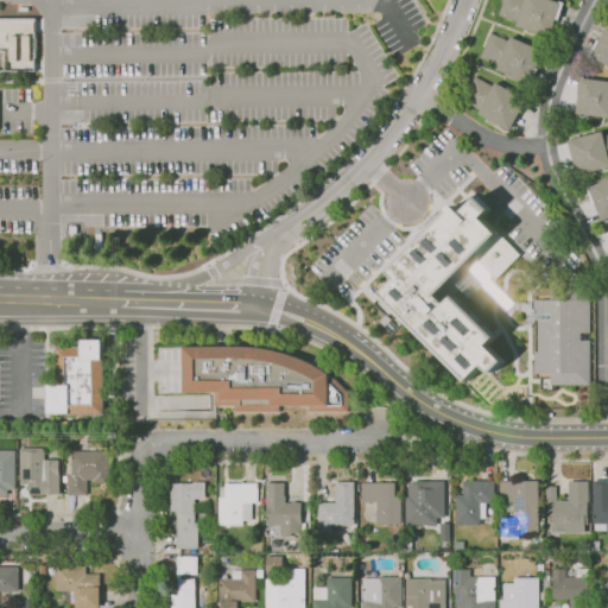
[(551,37),(517,26),(518,21),(499,16),(504,0),(553,0),(561,2),(561,1),(565,2),(559,20),(557,19),(551,37)]
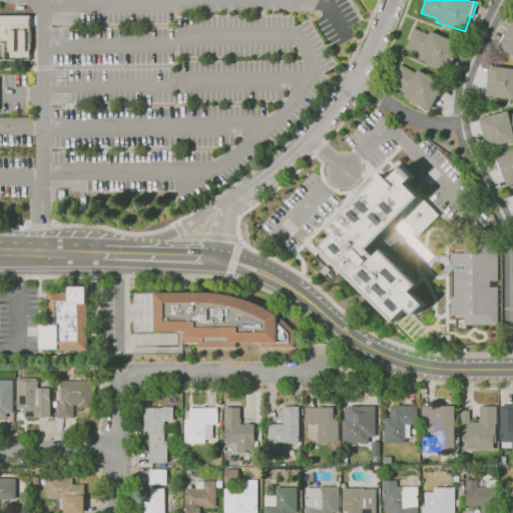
[(512,55),(500,48),(500,49),(497,47),(504,33),(506,34),(512,22),(512,55)]
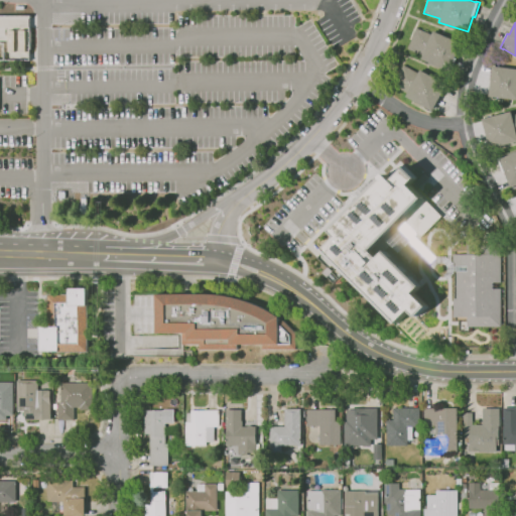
[(449,72),(422,59),(423,55),(408,48),(417,28),(432,34),(434,31),(462,43),(456,57),(458,58),(453,70),(450,69),(449,72)]
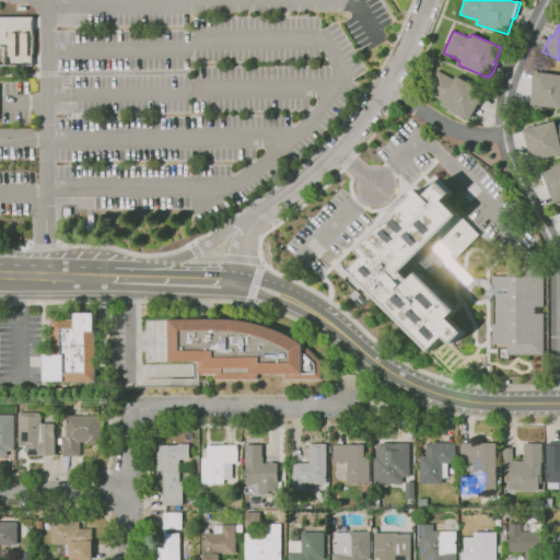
[(467,121),(459,117),(461,115),(441,105),(443,102),(427,92),(439,70),(455,80),(457,76),(486,92),(469,120),(468,119),(467,121)]
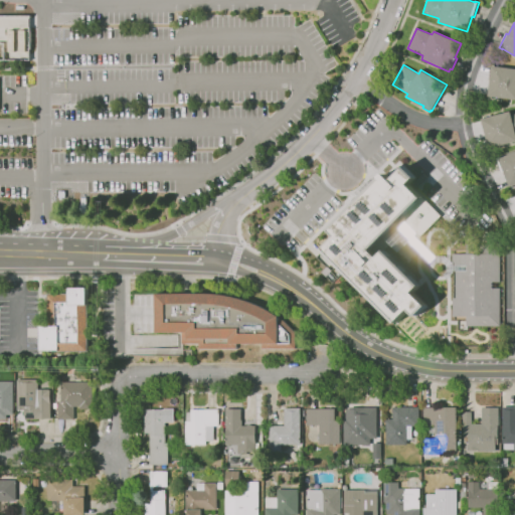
[(514,99),(489,97),(491,79),(490,79),(491,65),(514,68),(514,99)]
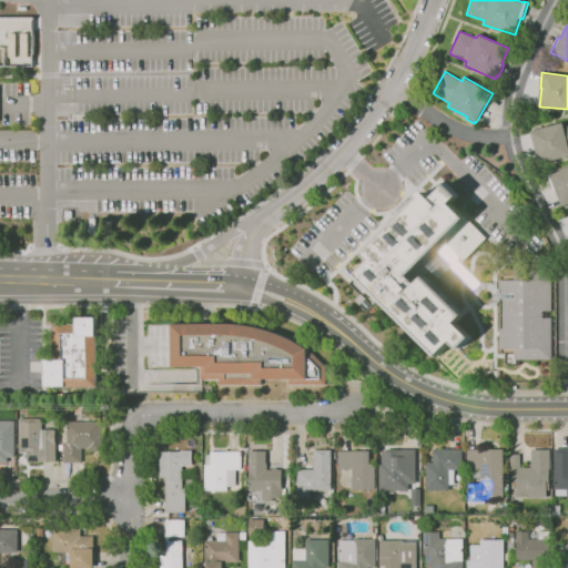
[(567,155),(539,163),(531,131),(564,123),(565,127),(567,125),(567,155)]
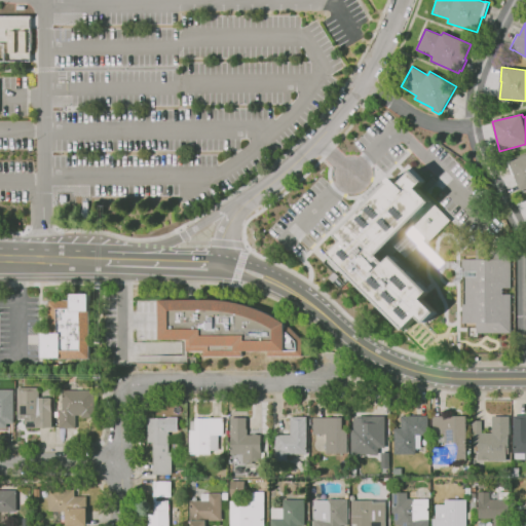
[(525,189),(521,191),(515,176),(514,177),(508,161),(511,160),(511,161),(525,155),(525,189)]
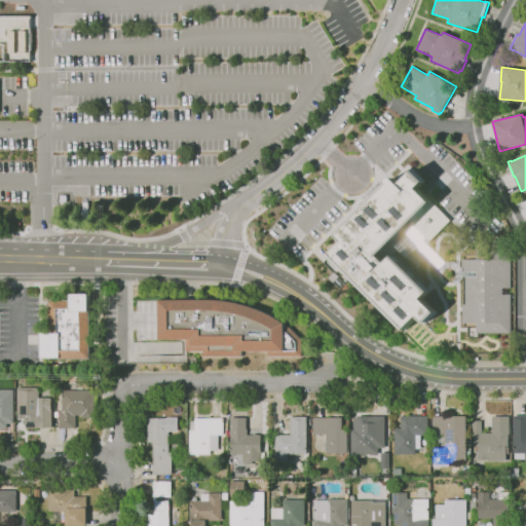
[(330,256),(344,241),(337,234),(389,181),(393,177),(401,184),(415,170),(425,181),(423,183),(428,188),(423,193),(433,201),(451,220),(429,241),(411,223),(380,255),(387,262),(395,256),(430,291),(423,299),(438,312),(426,324),(419,316),(406,330),(330,256)]
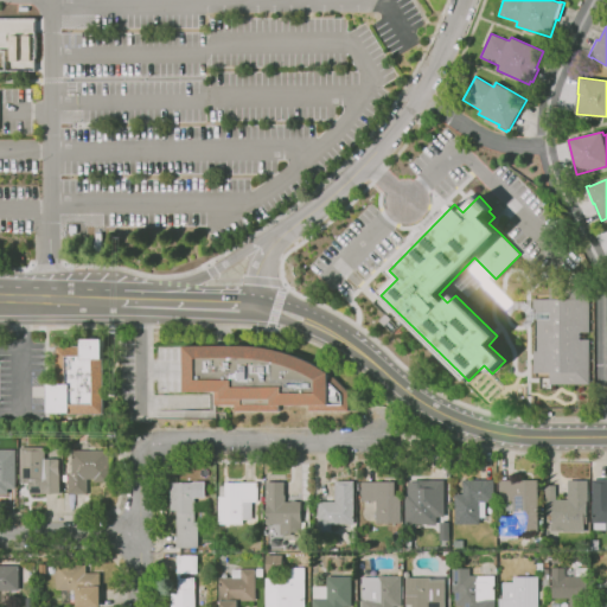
[(549,300),(549,288),(589,288),(589,384),(550,384),(550,374),(534,374),(534,351),(537,351),(537,319),(534,319),(534,300),(549,300)]
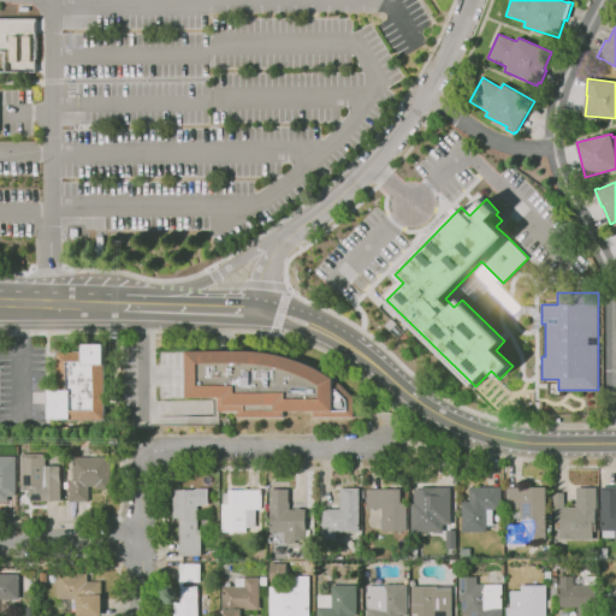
[(70,421),(70,420),(49,420),(49,391),(59,390),(58,351),(83,351),(83,344),(105,344),(106,363),(106,421),(70,421)]
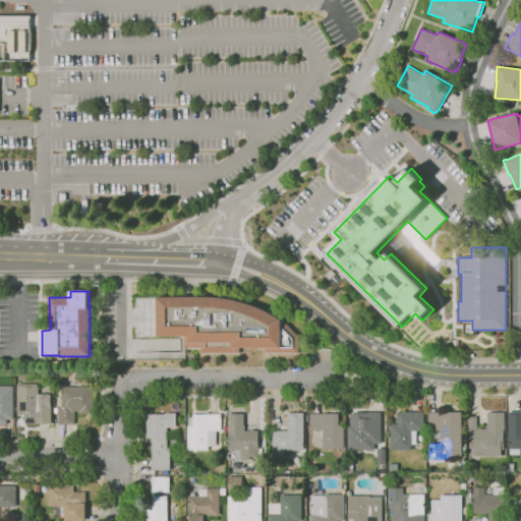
[(210,297),(217,297),(228,298),(242,301),(251,304),(265,309),(273,314),(283,320),(283,324),(287,324),(299,337),(299,352),(266,353),(266,347),(240,348),(240,353),(201,353),(201,348),(185,348),(185,336),(159,337),(159,297),(210,297)]
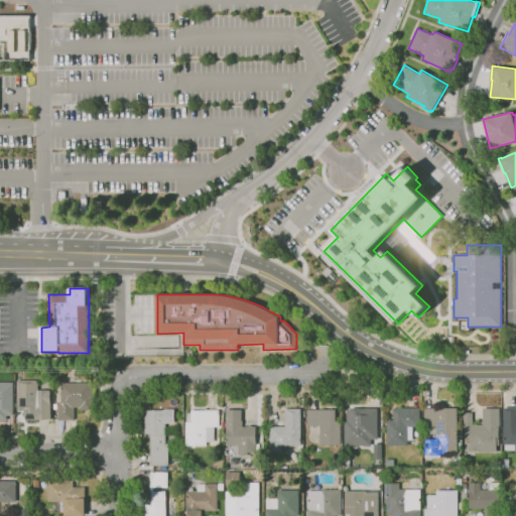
[(51,420),(25,420),(25,411),(17,411),(17,380),(38,380),(38,390),(49,390),(49,391),(50,391),(51,420)]
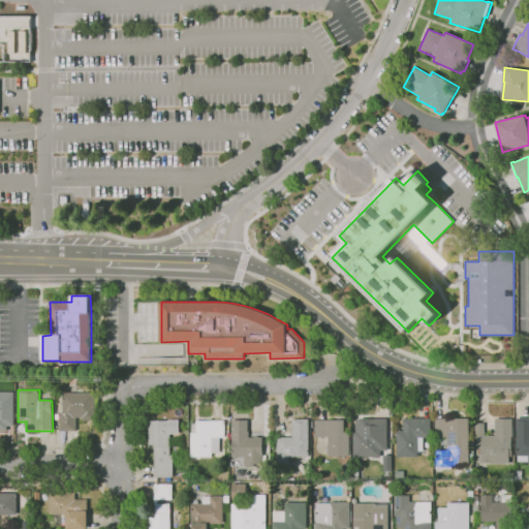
[(0,392),(14,392),(14,427),(7,427),(7,431),(0,431),(0,392)]
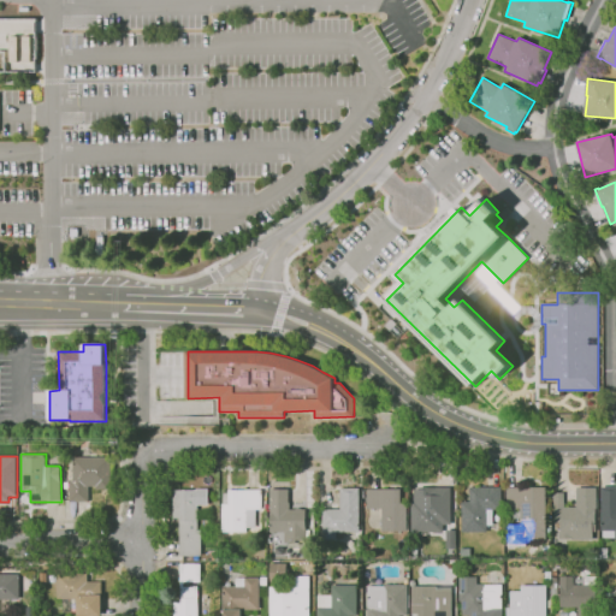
[(89,502),(69,502),(69,489),(65,489),(65,483),(69,483),(69,480),(73,480),(73,457),(112,457),(113,490),(96,490),(96,486),(88,486),(89,502)]
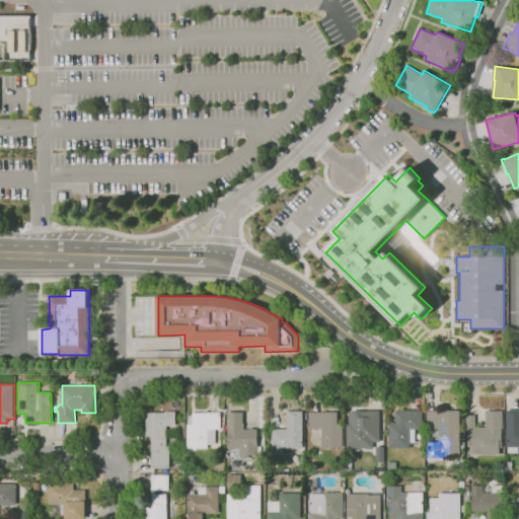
[(284,455),(272,455),(272,429),(287,429),(287,412),(303,411),(303,448),(284,448),(284,455)]
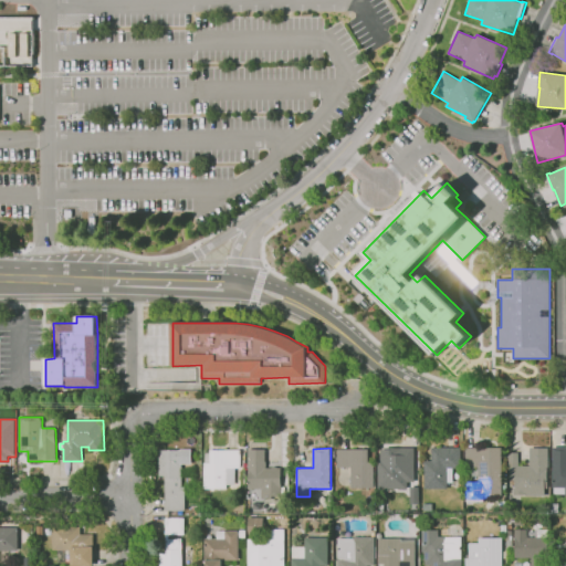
[(407,489),(378,489),(378,461),(380,461),(380,450),(386,450),(386,448),(415,448),(415,482),(407,482),(407,489)]
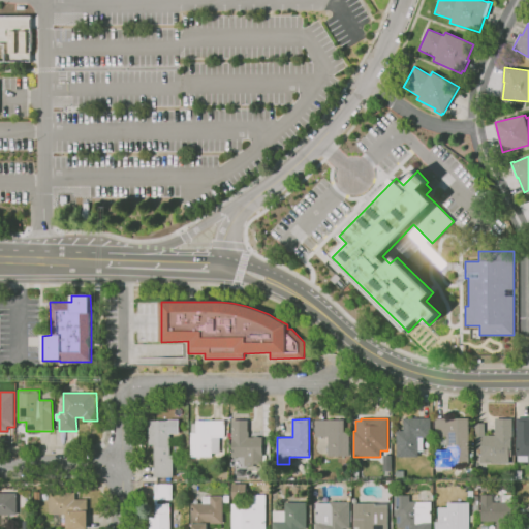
[(397,457),(397,431),(404,431),(404,418),(431,418),(431,438),(424,438),(424,452),(418,452),(418,457),(397,457)]
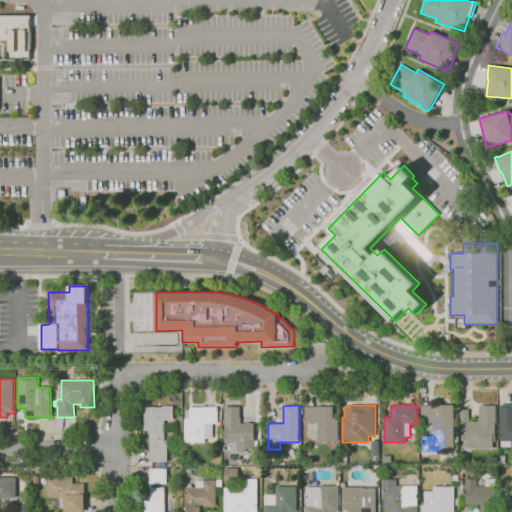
[(454,448),(433,448),(433,438),(427,438),(427,422),(421,422),(421,405),(454,405),(454,448)]
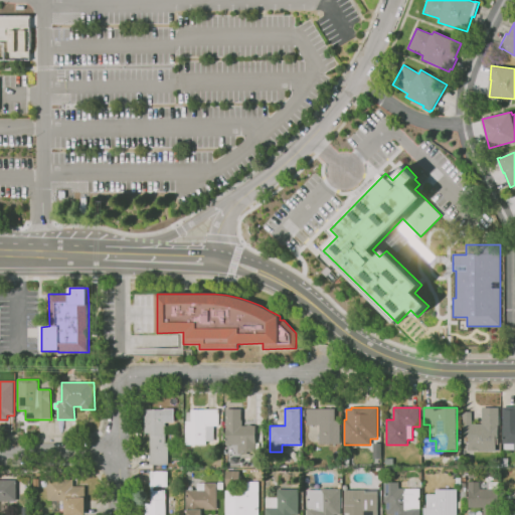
[(480,450),(468,451),(468,444),(469,444),(469,443),(464,443),(464,437),(463,437),(463,411),(472,411),(472,424),(482,423),(482,408),(499,407),(499,424),(498,424),(498,445),(496,445),(496,451),(480,452),(480,450)]
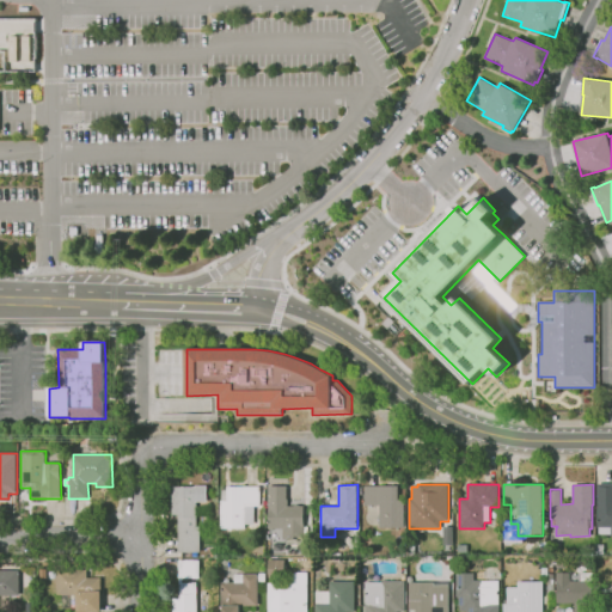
[(611,536),(611,534),(599,534),(599,527),(598,527),(598,484),(611,484),(611,536)]
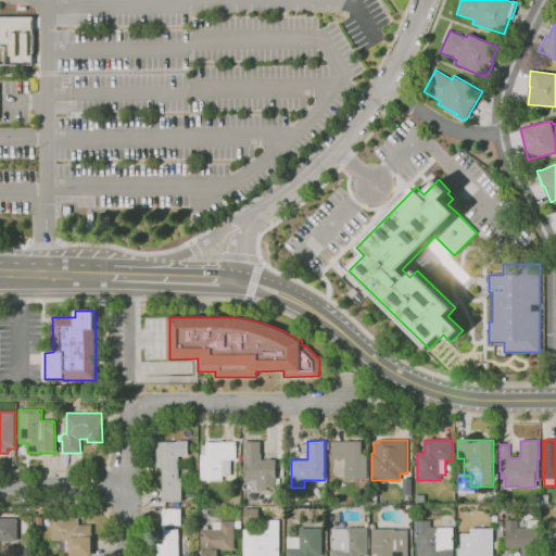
[(181,502),(163,502),(163,468),(156,468),(156,442),(177,442),(177,441),(188,441),(188,456),(178,456),(178,479),(181,479),(181,502)]
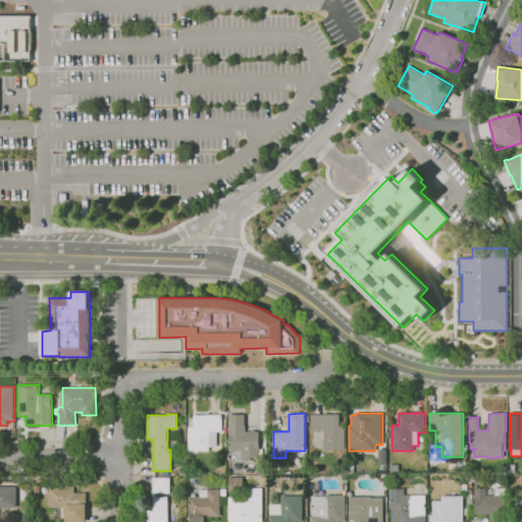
[(346,450),(324,451),(324,431),(312,431),(312,415),(319,414),(340,414),(340,426),(345,426),(346,450)]
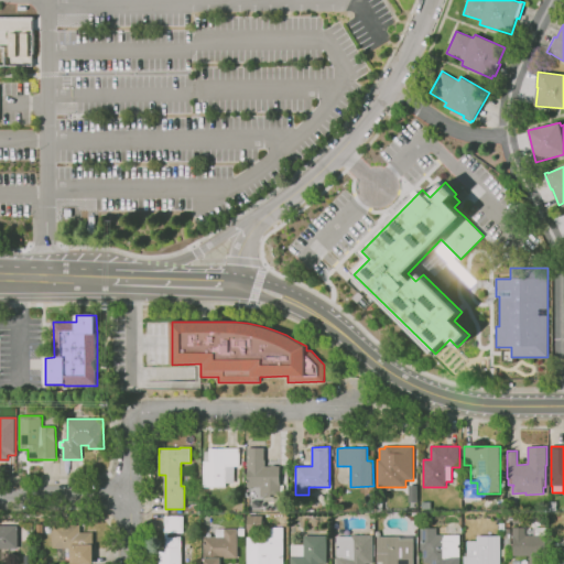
[(226,487),(204,487),(203,448),(239,448),(240,467),(235,467),(235,484),(226,484),(226,487)]
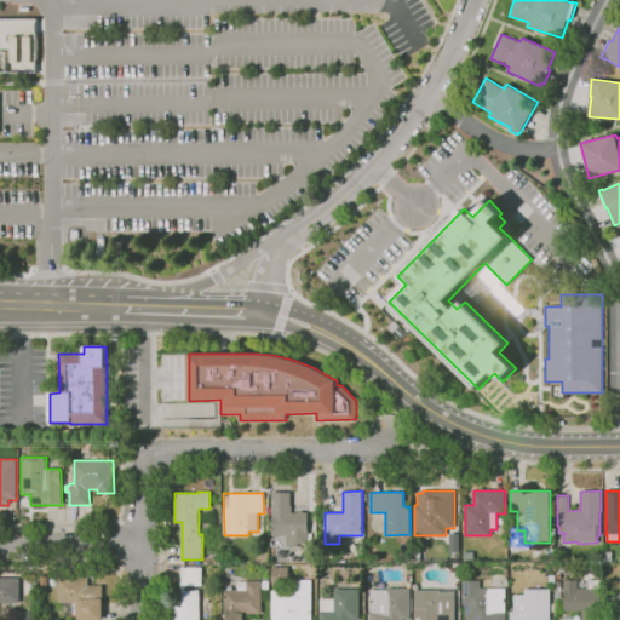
[(298,546),(287,546),(287,543),(285,543),(285,535),(273,537),(273,514),(271,514),(271,493),(291,493),(291,514),(297,512),(299,511),(303,511),(305,512),(308,512),(309,544),(298,544),(298,546)]
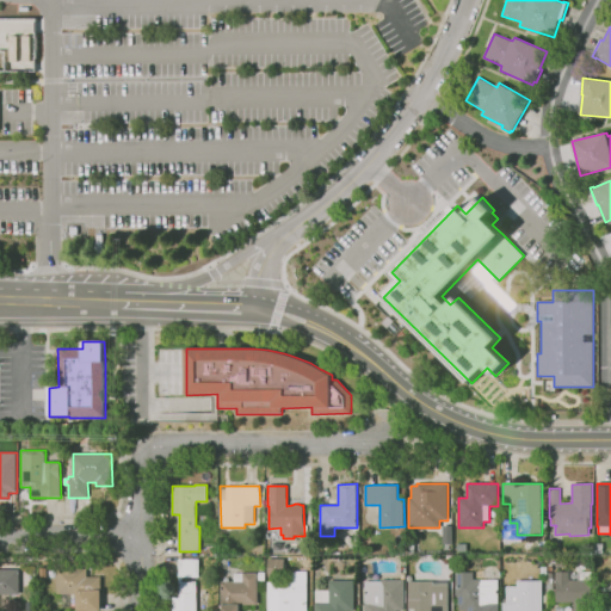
[(406,547),(406,532),(415,531),(415,547),(406,547)]
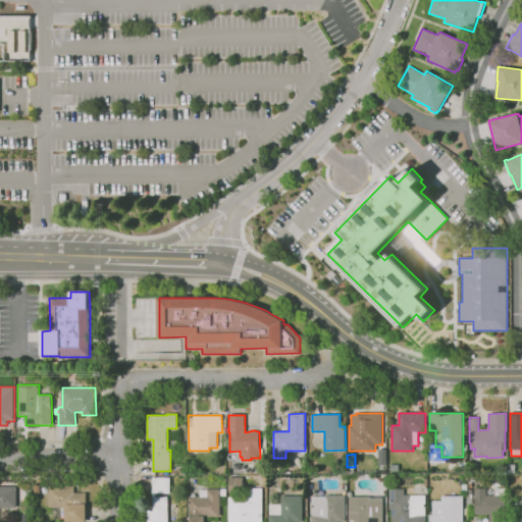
[(508,473),(507,465),(515,464),(515,472),(508,473)]
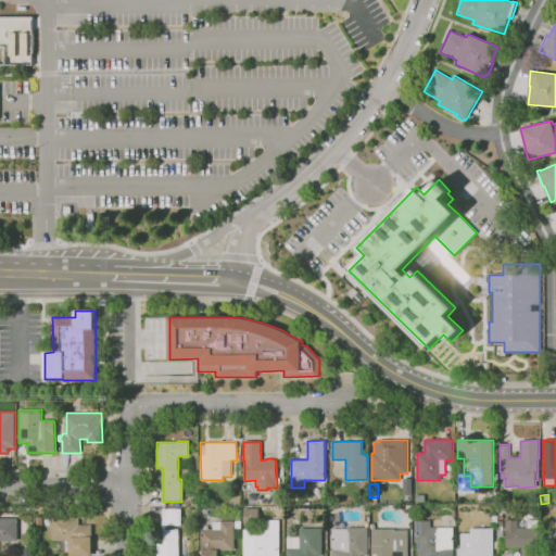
[(179,555),(156,555),(156,543),(163,543),(163,508),(181,508),(181,526),(166,526),(166,530),(179,529),(179,555)]
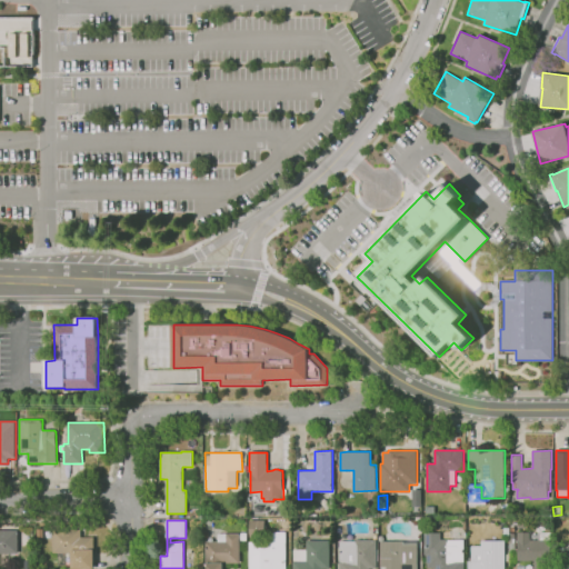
[(250,538),(250,520),(265,520),(265,526),(267,525),(267,533),(266,533),(266,538),(250,538)]
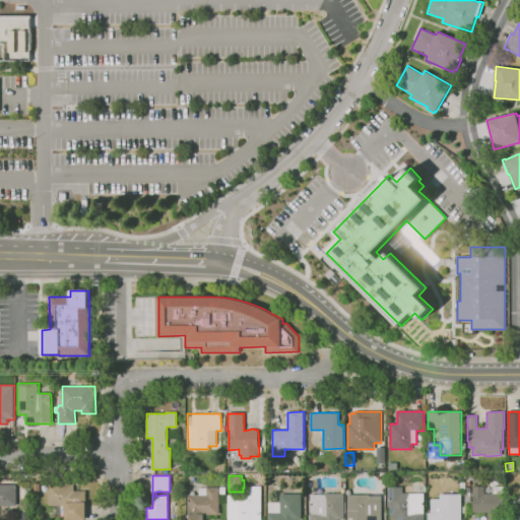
[(485,483),(473,482),(473,475),(485,476),(485,483)]
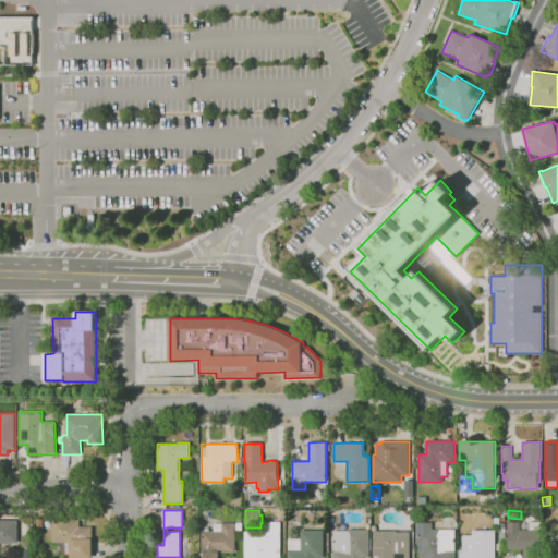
[(0,520),(17,520),(19,543),(7,543),(8,554),(0,554),(0,520)]
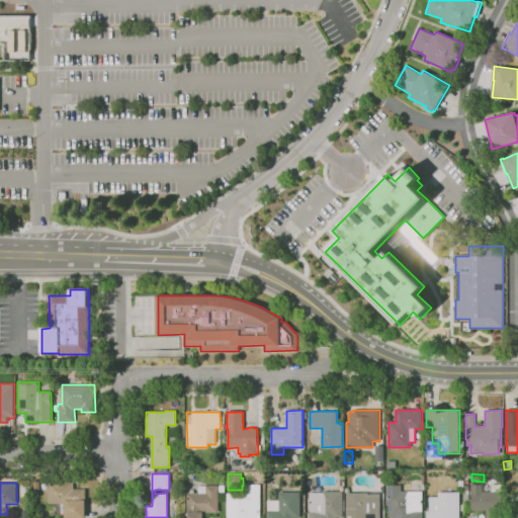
[(65,517),(65,504),(61,504),(61,515),(54,515),(54,504),(49,504),(48,483),(74,483),(74,489),(86,489),(86,503),(85,504),(86,517),(65,517)]
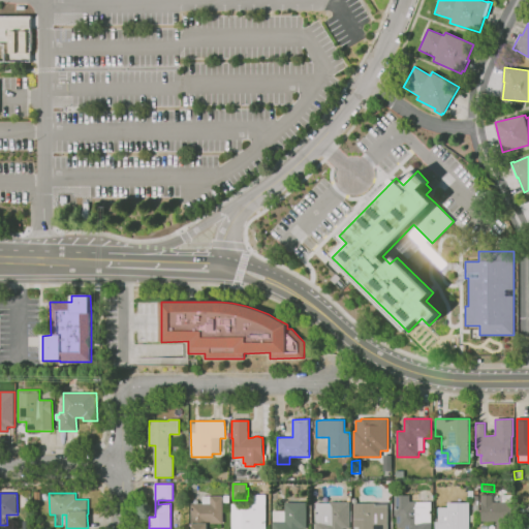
[(266,528),(231,528),(231,504),(250,504),(250,495),(266,495),(266,528)]
